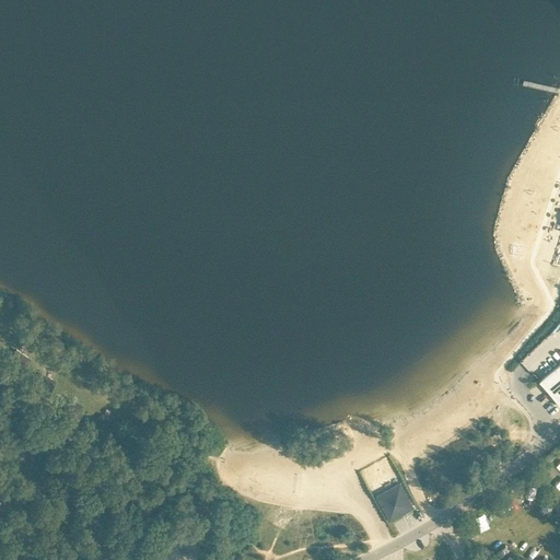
[(559,363),(539,381),(559,404),(559,363)]
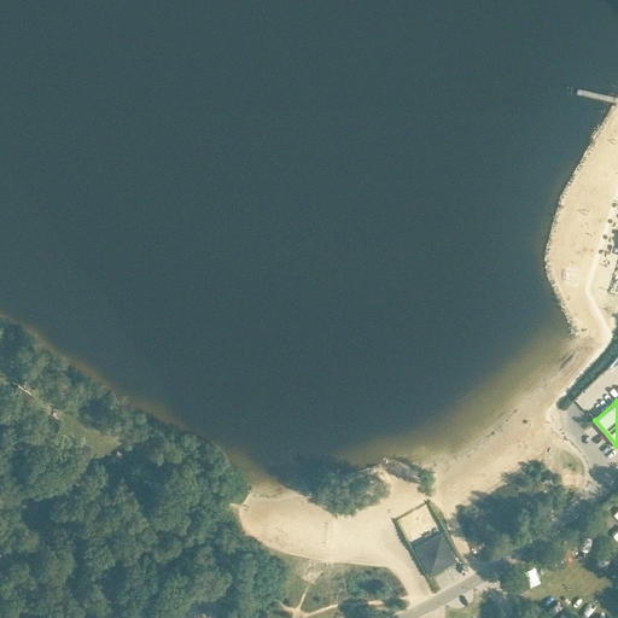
[(414,546),(430,575),(458,560),(443,531),(414,546)]
